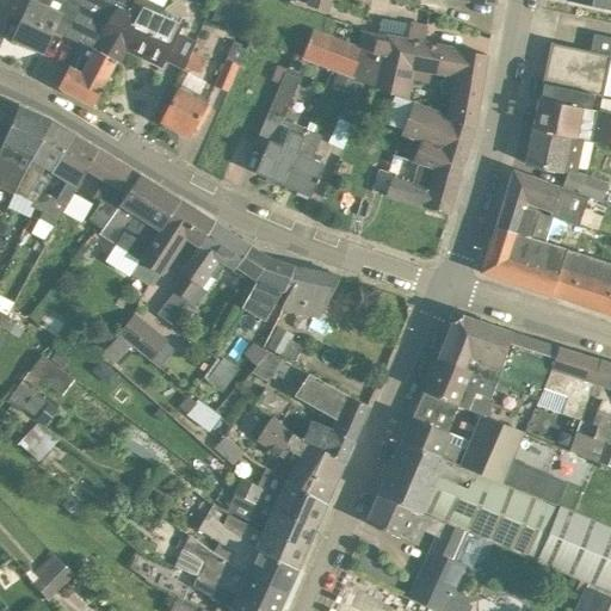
[(65,37),(81,0),(30,0),(13,41),(42,54),(53,31),(65,37)]
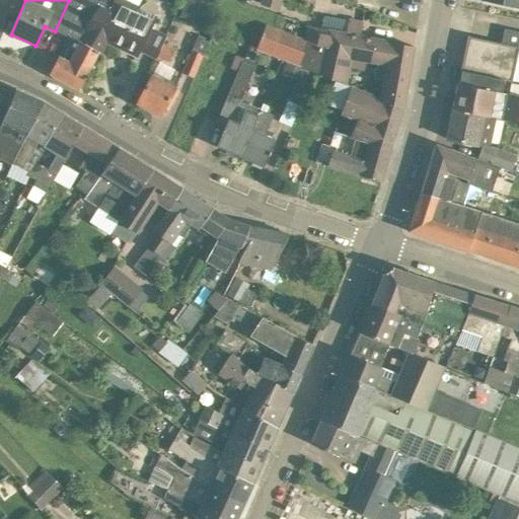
[(86,29),(100,8),(98,7),(84,1),(84,0),(69,0),(55,31),(69,38),(58,59),(49,74),(79,90),(99,54),(79,43),(86,29)]
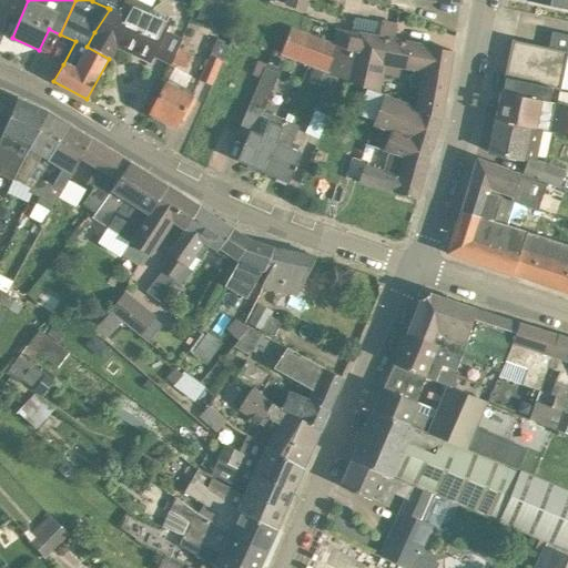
[(182,40),(164,31),(171,16),(172,7),(162,2),(154,7),(139,0),(124,0),(119,13),(110,9),(94,32),(87,47),(109,59),(117,43),(150,59),(152,56),(171,64),(172,63),(178,50),(182,40)]
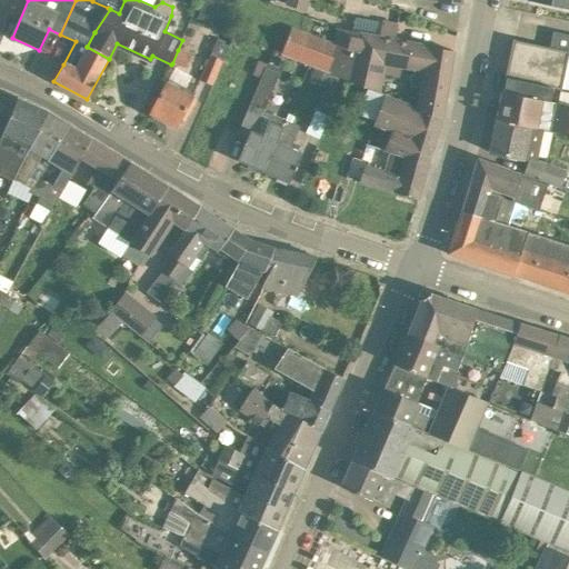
[(219,0),(203,0),(196,19),(210,25),(220,1),(219,0)]
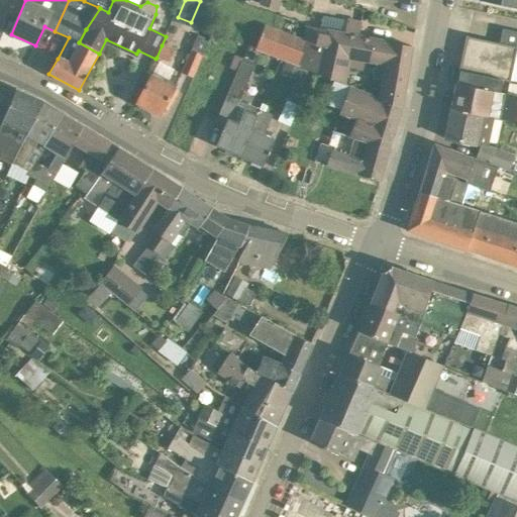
[(260,0),(257,5),(277,12),(280,0),(260,0)]
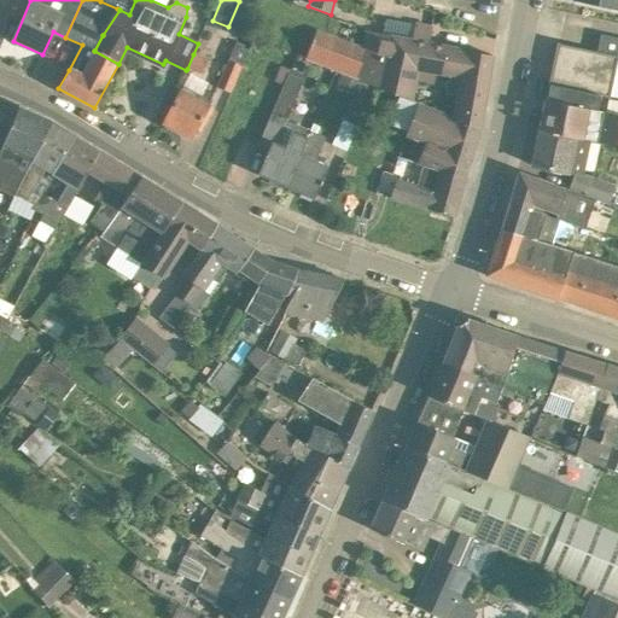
[(500,0),(394,0),(420,10),(421,0),(472,0),(500,4),(500,0)]
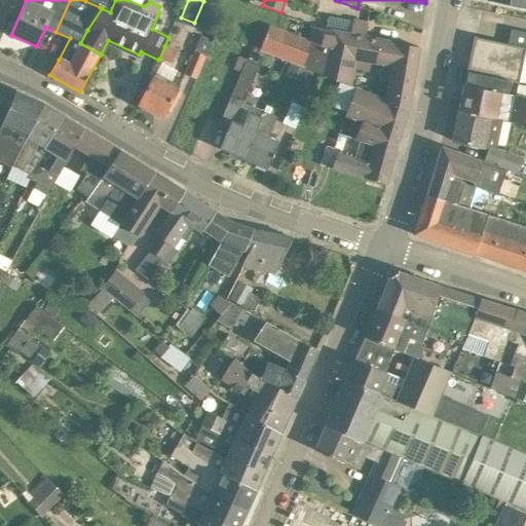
[(525,0),(488,0),(525,8),(525,0)]
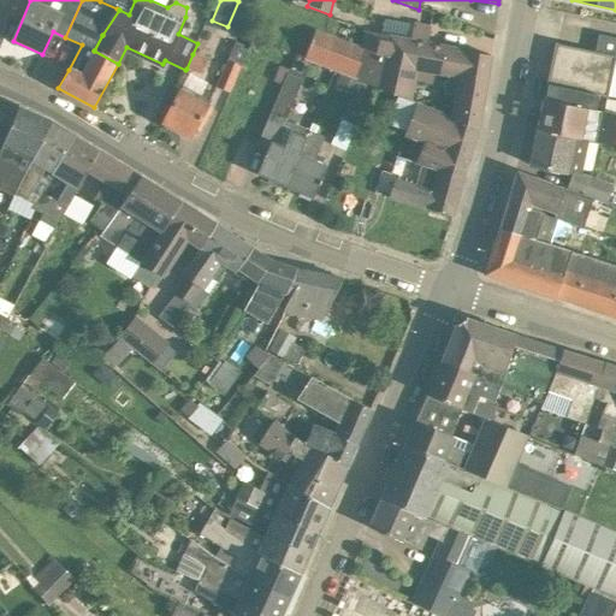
[(458,99),(455,119),(478,128),(490,57),(427,45),(430,28),(413,24),(410,41),(366,33),(362,48),(315,30),(303,60),(338,73),(356,81),(410,101),(415,82),(432,86),(433,76),(445,78),(443,93),(445,96),(458,99)]
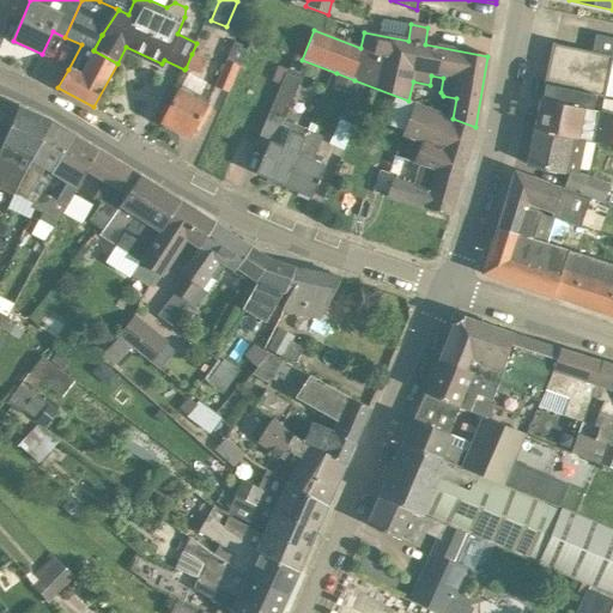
[(612,98),(612,37),(595,34),(592,52),(552,43),(542,86),(545,86),(594,96),(604,98),(604,97),(612,98)]
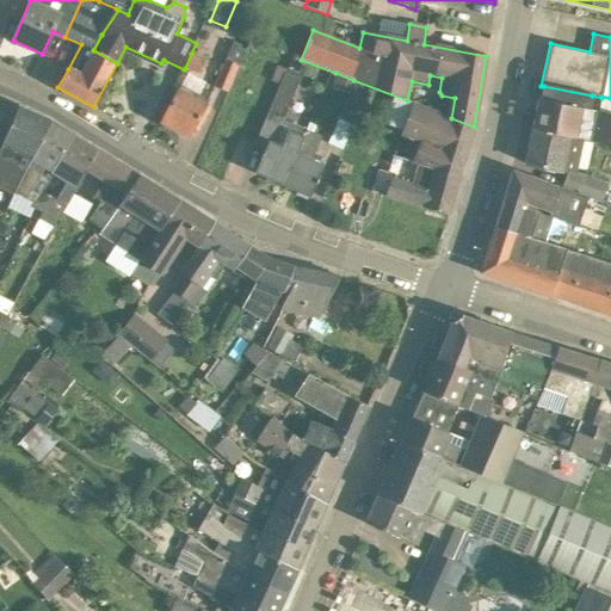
[(228,93),(239,66),(250,41),(235,35),(224,61),(214,87),(228,93)]
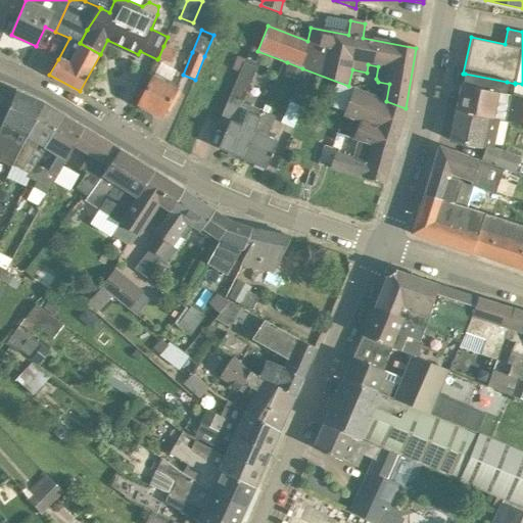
[(171,63),(175,51),(163,46),(158,58),(171,63)]
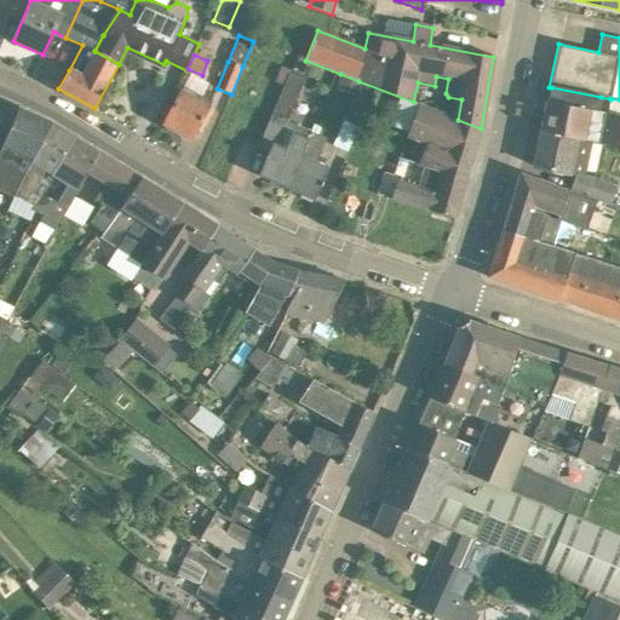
[(285,85),(288,75),(291,70),(281,67),(275,81),(285,85)]
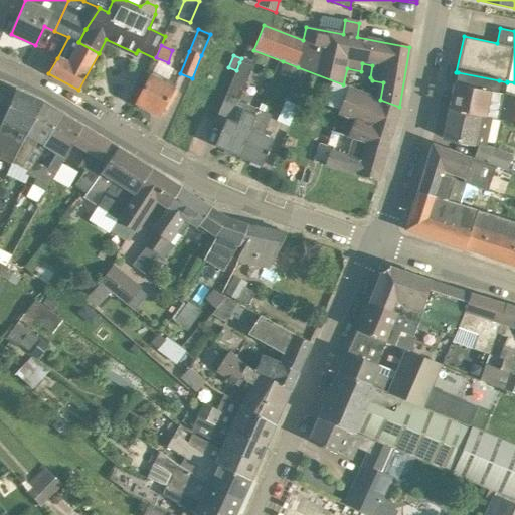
[(293,78),(298,67),(283,61),(279,72),(293,78)]
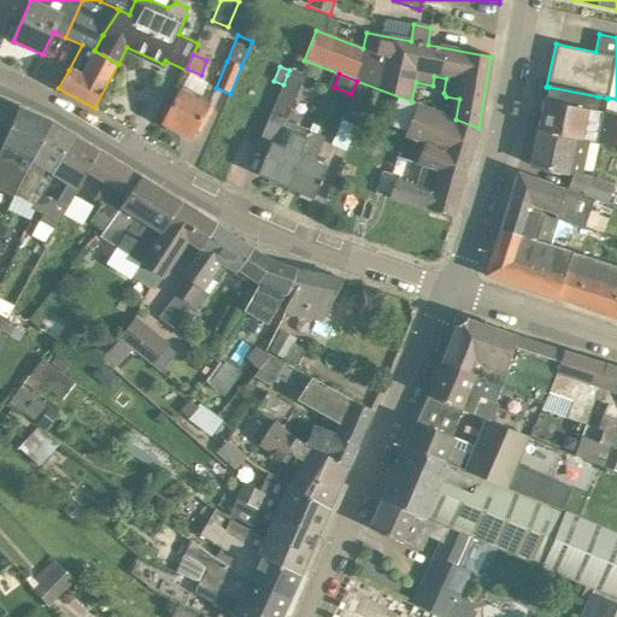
[(286,121),(303,81),(287,75),(283,84),(269,117),(281,122),(282,119),(286,121)]
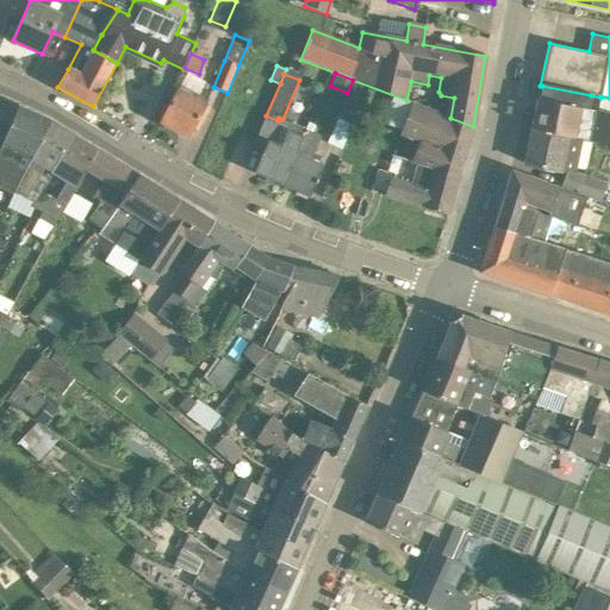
[(195,100),(198,95),(181,86),(179,91),(178,91),(161,123),(188,137),(193,128),(198,130),(210,109),(195,100)]
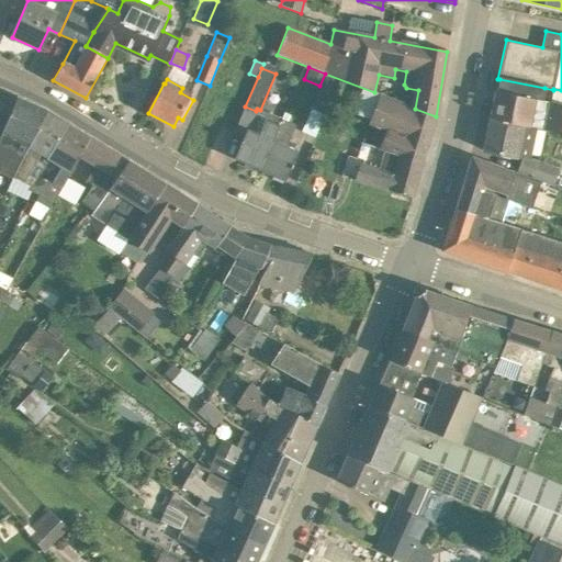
[(561,133),(561,104),(542,101),(544,88),(499,79),(496,92),(491,119),(537,128),(561,133)]
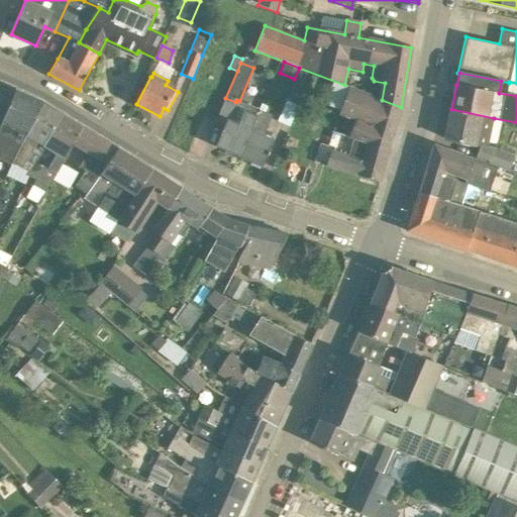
[(17,91),(0,84),(0,158),(13,164),(42,103),(17,91)]
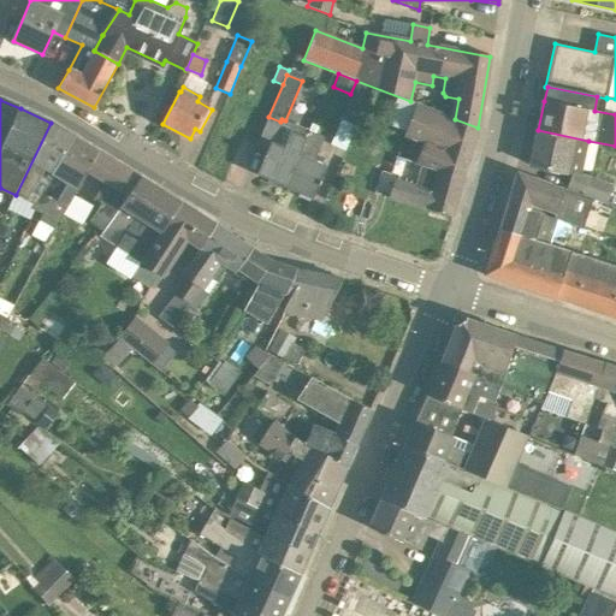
[(463,177),(478,128),(455,119),(416,105),(404,137),(422,144),(415,163),(442,172),(443,171),(463,177)]
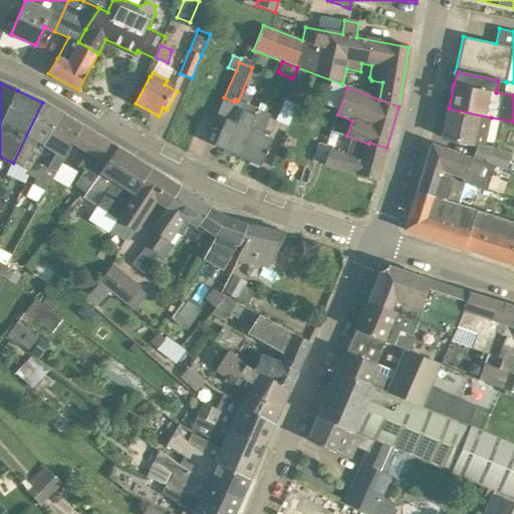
[(258,109),(238,100),(235,99),(234,101),(215,145),(238,155),(249,131),(258,109)]
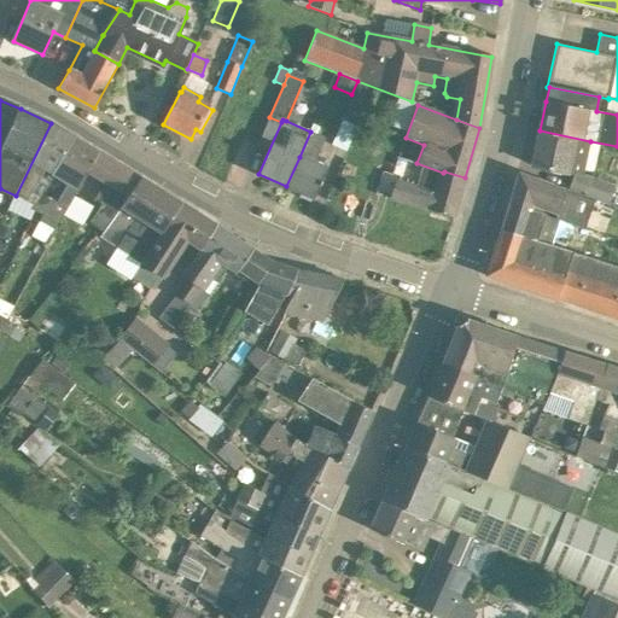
[(345,152),(356,128),(342,122),(331,145),(345,152)]
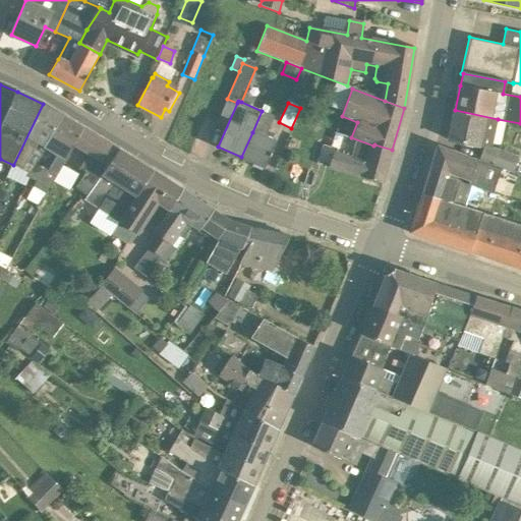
[(46,148),(64,117),(43,104),(13,165),(22,170),(20,173),(27,177),(26,178),(27,178),(46,148)]
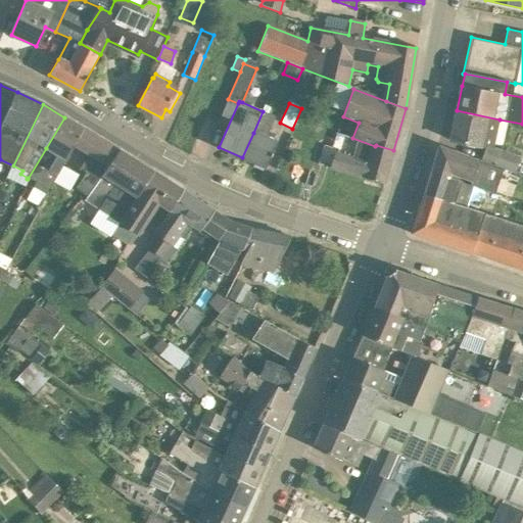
[(522,177),(522,159),(520,159),(521,157),(493,148),(500,120),(457,110),(450,141),(485,148),(480,161),(522,177)]
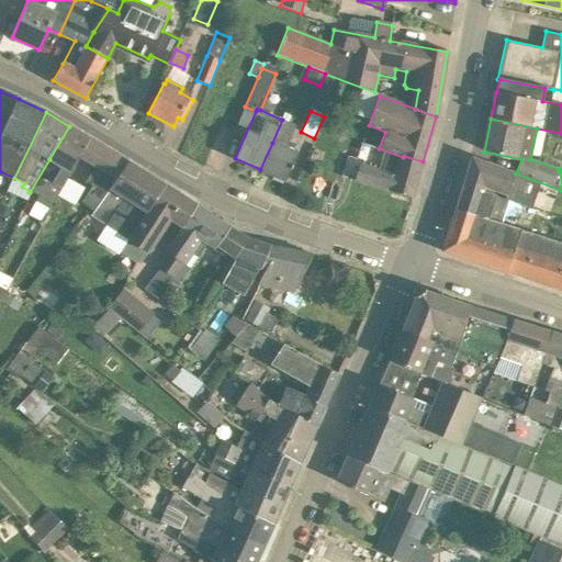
[(285,149),(295,126),(282,120),(272,143),(260,169),(284,180),(296,154),(285,149)]
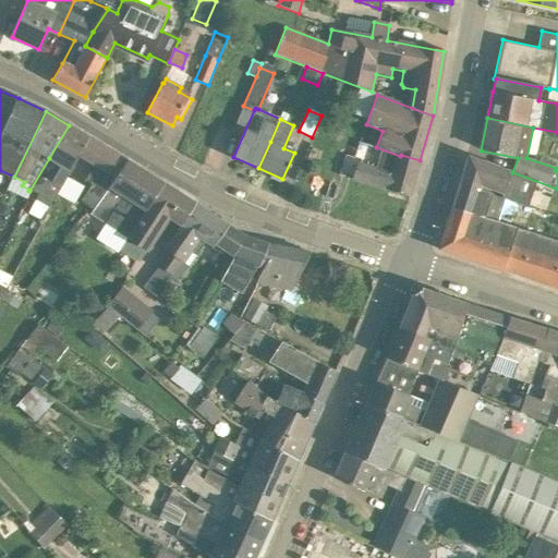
[(80,156),(89,137),(69,125),(49,158),(29,191),(38,195),(35,201),(49,207),(67,178),(80,156)]
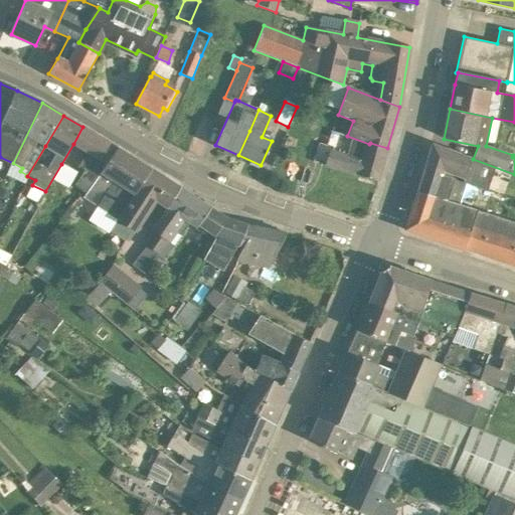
[(81,190),(117,148),(82,127),(73,144),(88,153),(77,168),(84,173),(74,186),(81,190)]
